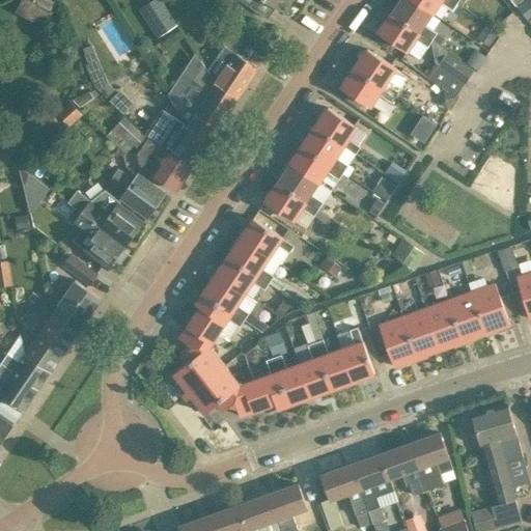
[(52,9),(34,0),(21,0),(16,9),(44,25),(52,9)]
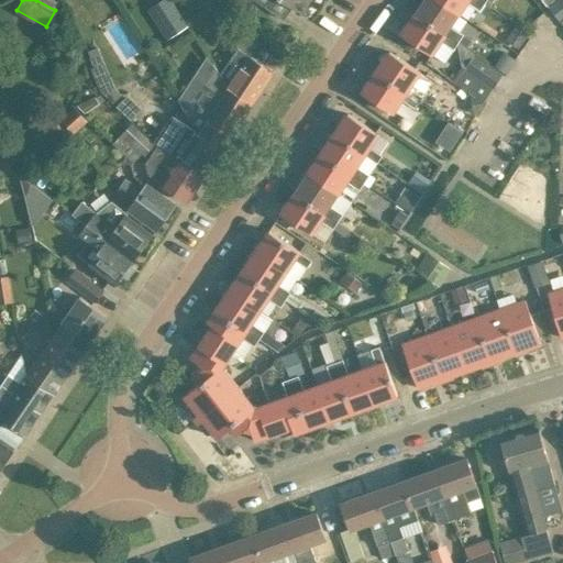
[(172,0),(162,0),(147,10),(167,40),(189,25),(172,0)]
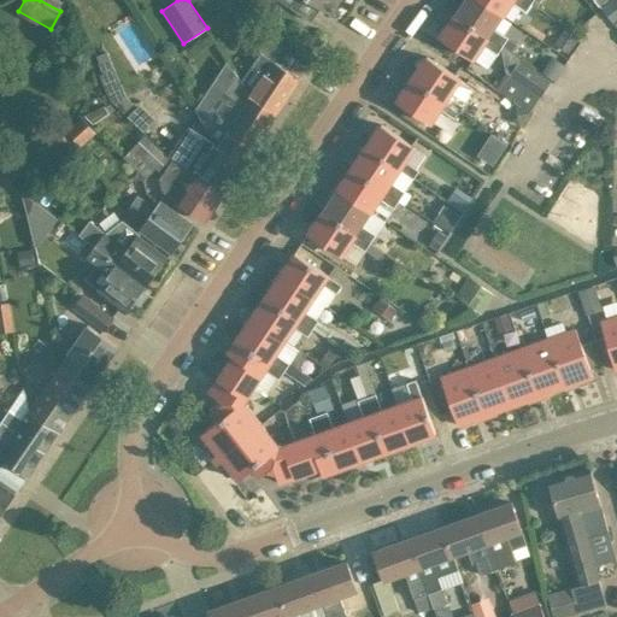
[(254,0),(245,0),(239,5),(251,21),(263,12),(254,0)]
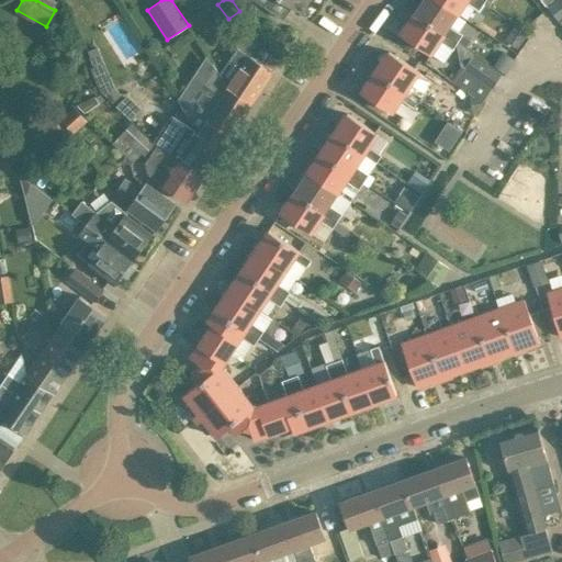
[(266,0),(283,0),(302,12),(310,0),(256,0),(263,6),(266,0)]
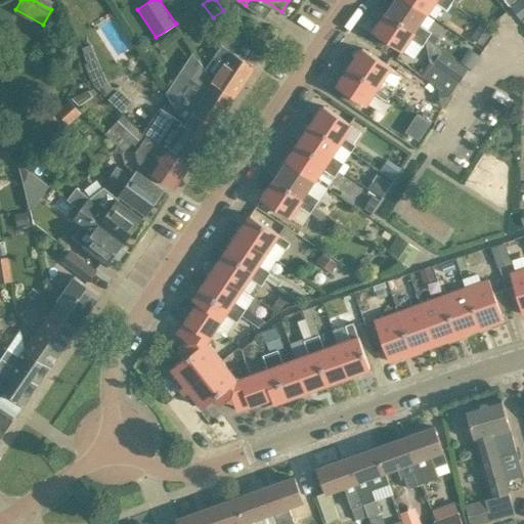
[(408,0),(394,0),(387,12),(427,39),(433,31),(421,23),(428,12),(408,0)]
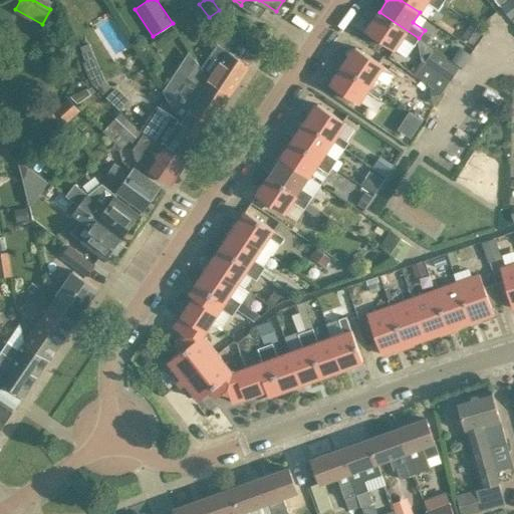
[(440,0),(401,0),(420,12),(428,1),(439,9),(444,2),(440,0)]
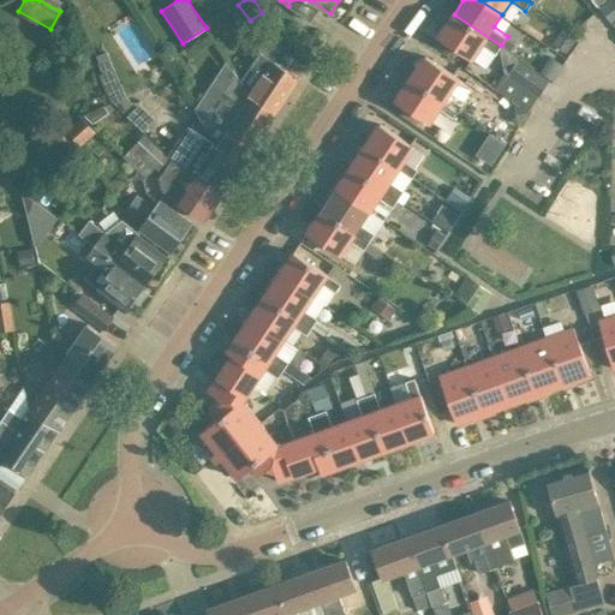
[(614,0),(593,0),(601,9),(611,22),(614,18),(614,0)]
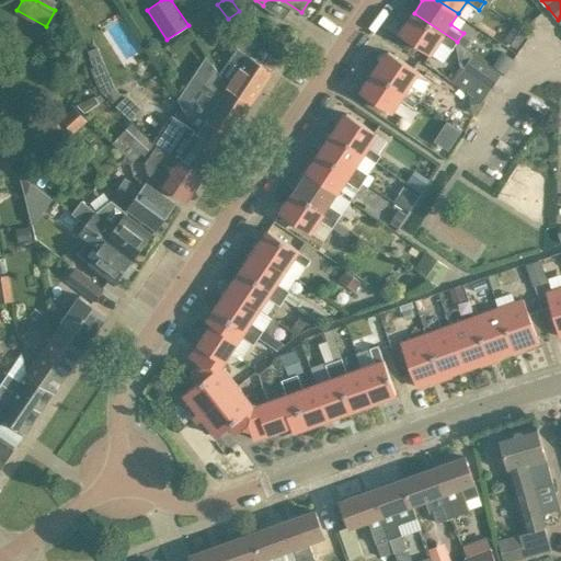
[(454,47),(457,42),(414,13),(401,33),(419,45),(431,53),(444,61),(454,47)]
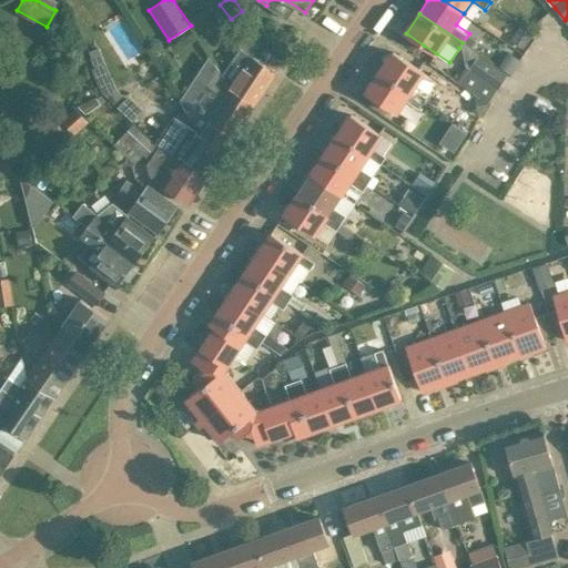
[(521,26),(511,39),(523,47),(531,33),(521,26)]
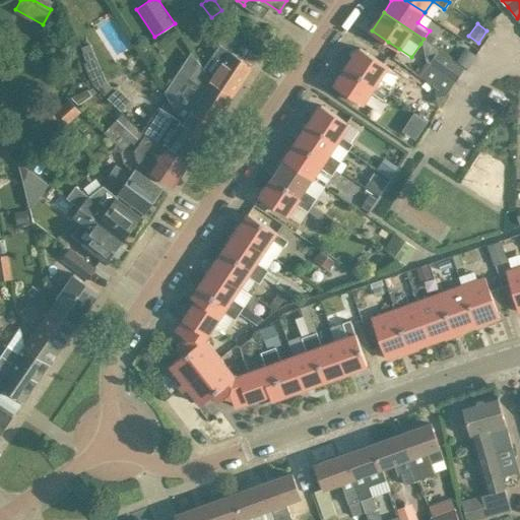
[(81,47),(87,61),(96,57),(90,43),(81,47)]
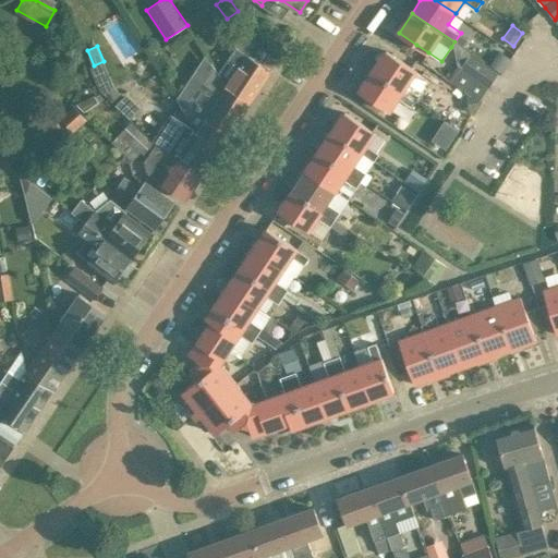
[(227,84),(225,86),(250,102),(271,70),(254,58),(237,46),(222,67),(218,72),(227,84)]
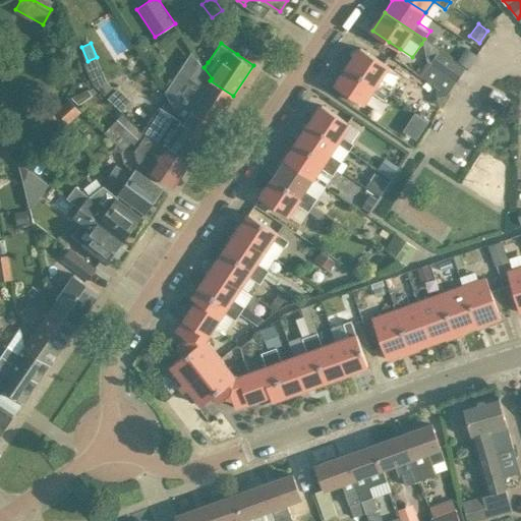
[(361,47),(349,65),(390,91),(393,85),(381,78),(390,65),(379,58),(361,47)]
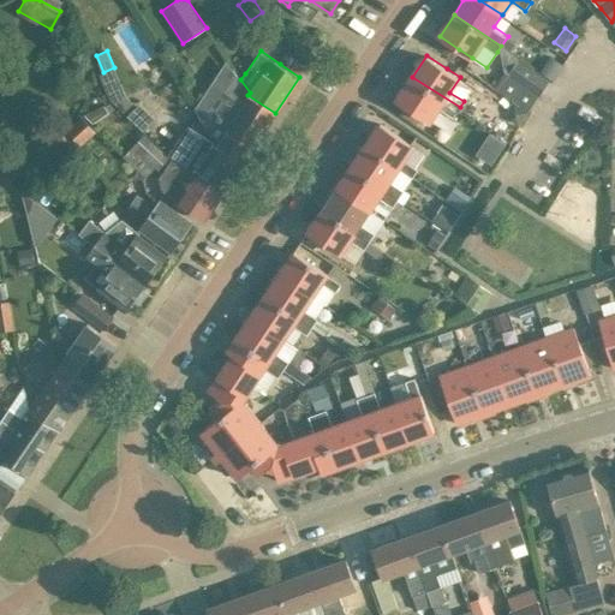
[(550,55),(539,71),(553,79),(563,64),(550,55)]
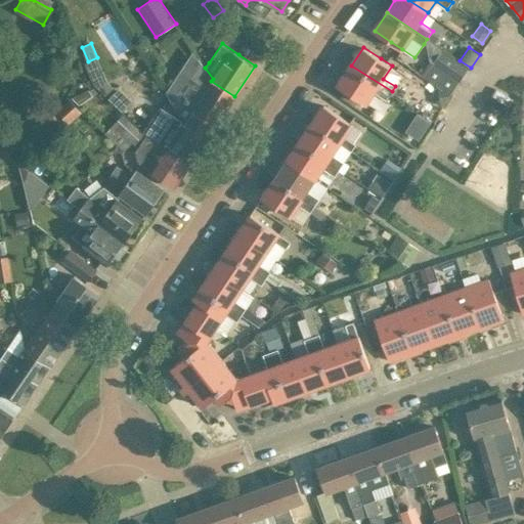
[(441,50),(433,62),(424,76),(451,94),(468,69),(441,50)]
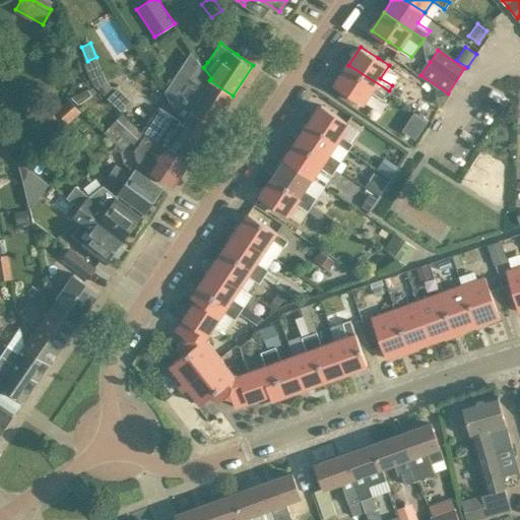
[(185,78),(191,82),(179,99),(172,104),(178,114),(185,118),(183,122),(189,125),(206,136),(208,133),(233,95),(209,80),(211,78),(203,67),(198,59),(185,78)]
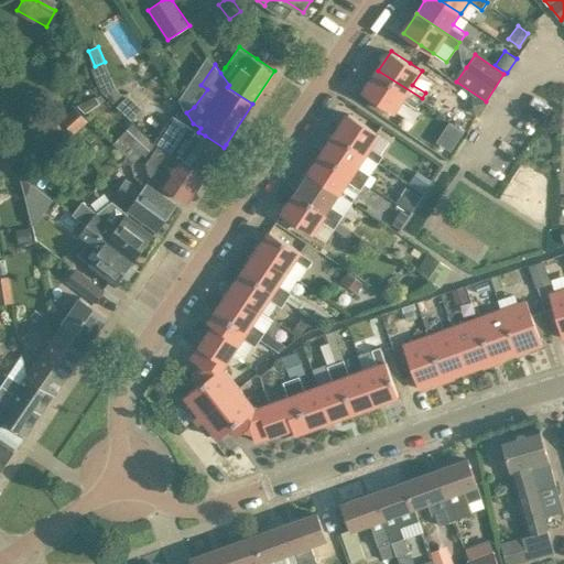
[(116,87),(108,71),(95,76),(102,94),(116,87)]
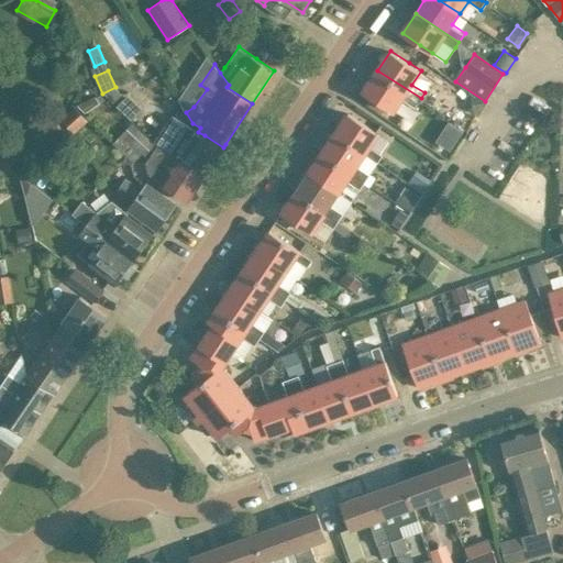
[(421,98),(377,70),(365,91),(384,102),(394,110),(403,98),(416,107),(421,98)]
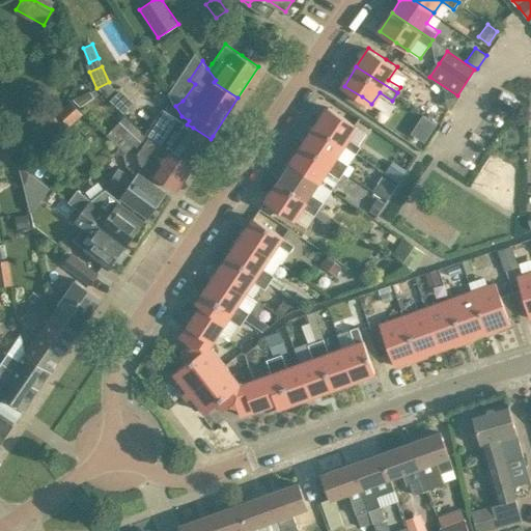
[(120,86),(109,99),(143,129),(155,116),(120,86)]
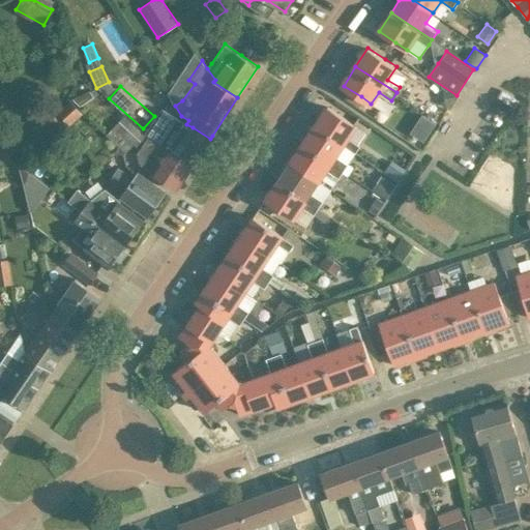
[(90,90),(74,97),(81,105),(98,93),(96,88),(91,91),(90,90)]
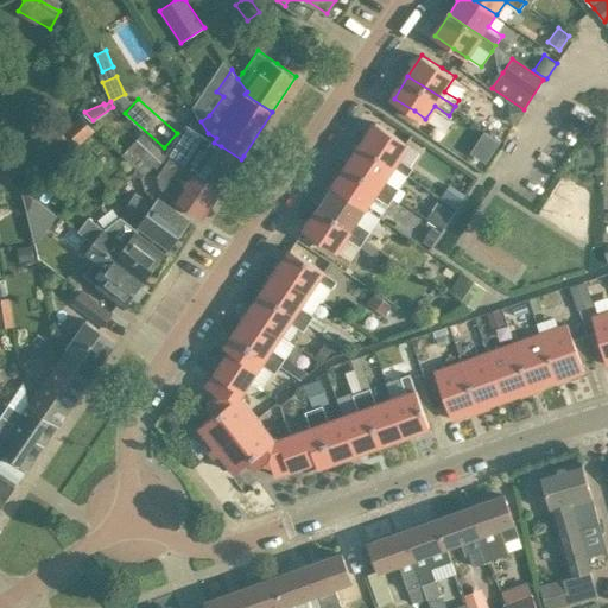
[(521,111),(510,102),(504,109),(506,118),(513,124),(521,111)]
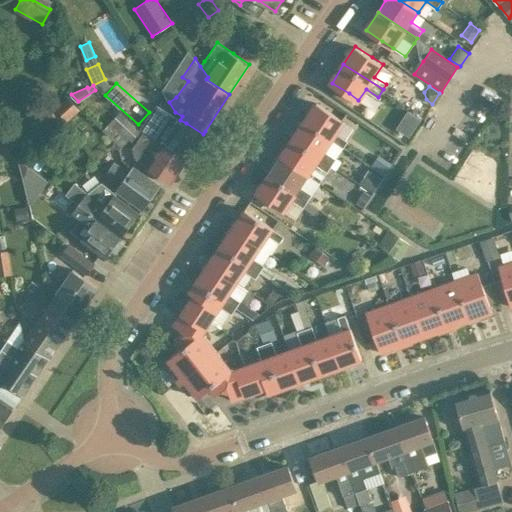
[(25,108),(31,110),(36,107),(39,100),(37,95),(31,92),(25,95),(22,102),(25,108)]
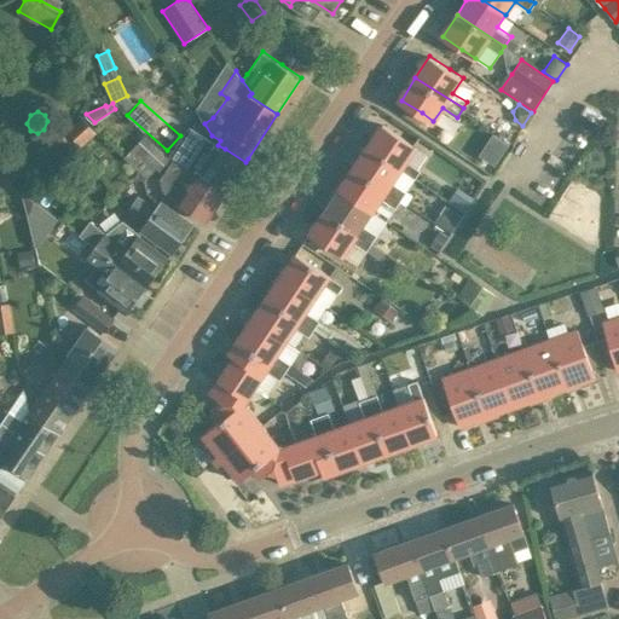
[(69,131),(81,144),(96,131),(84,117),(69,131)]
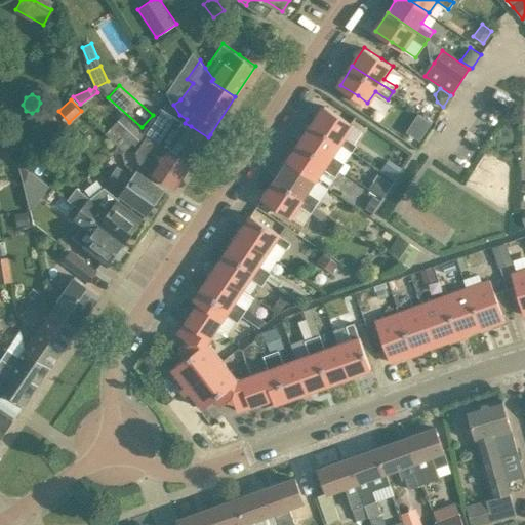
[(353,124),(341,117),(325,106),(313,124),(340,143),(340,144),(352,152),(358,143),(346,135),(353,124)]
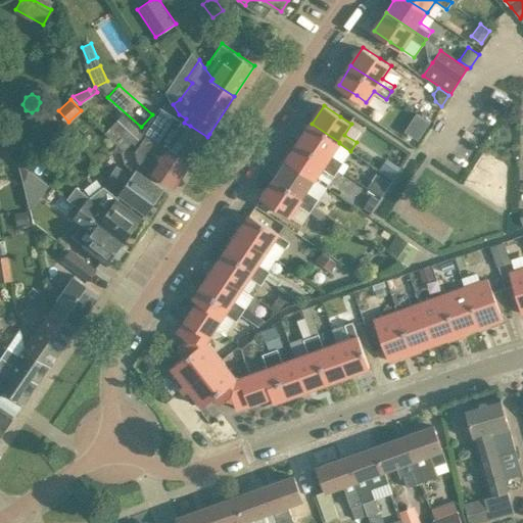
[(51,106),(13,124),(15,134),(33,126),(40,142),(62,131),(51,106)]
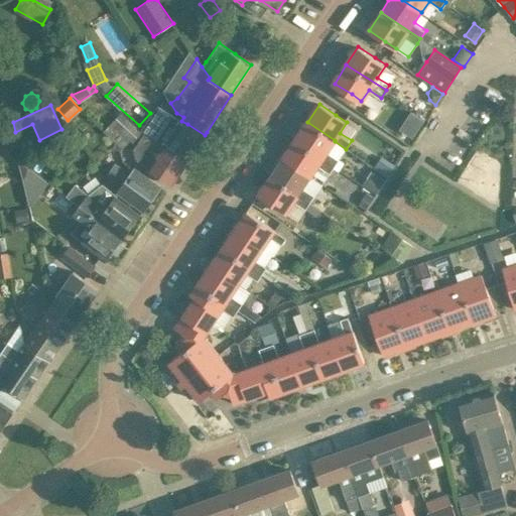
[(400,128),(413,136),(423,118),(410,110),(400,128)]
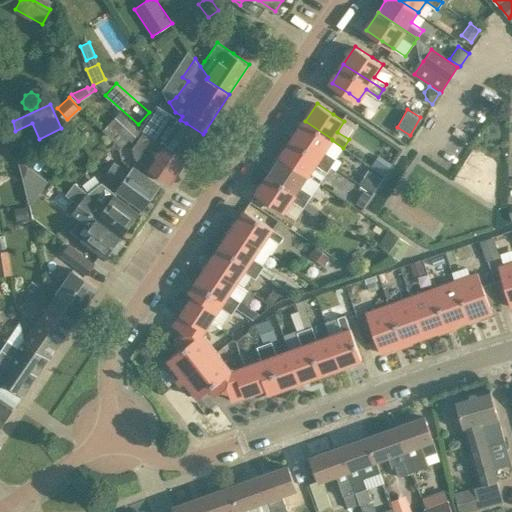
[(136,125),(120,110),(102,129),(122,148),(129,140),(131,141),(141,130),(136,125)]
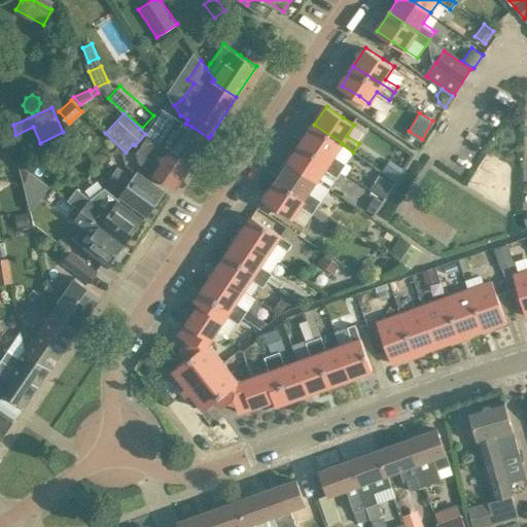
[(164,131),(157,141),(151,137),(156,141),(191,164),(209,138),(191,127),(185,124),(183,123),(173,138),(164,131)]
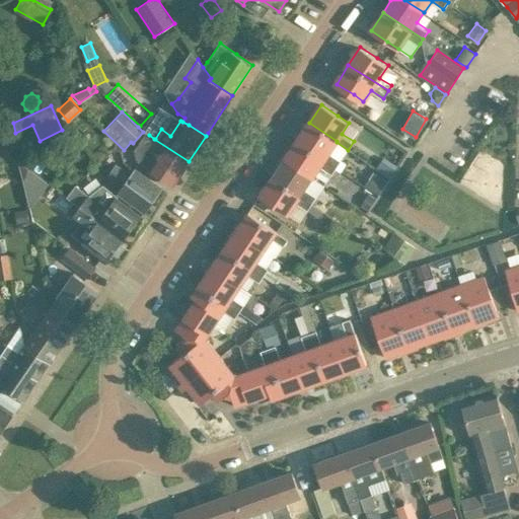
[(309,123),(296,141),(337,167),(341,160),(329,152),(337,142),(337,141),(309,123)]
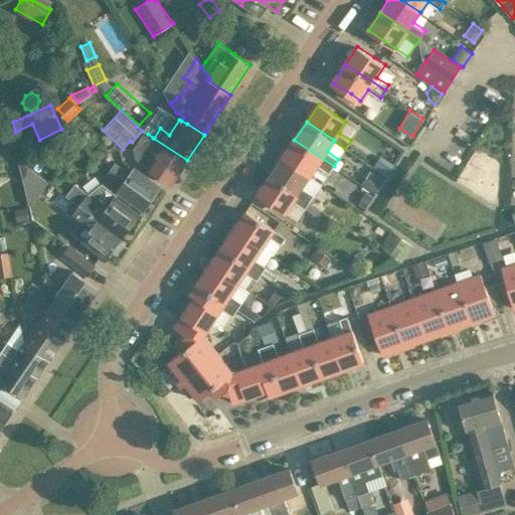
[(153,138),(148,134),(144,131),(134,147),(136,157),(150,167),(149,169),(155,173),(172,184),(187,160),(153,138)]
